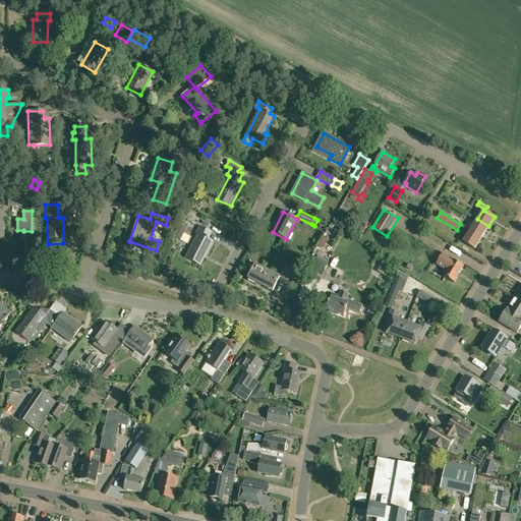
[(470,229),(482,237),(488,226),(477,219),(470,229)]
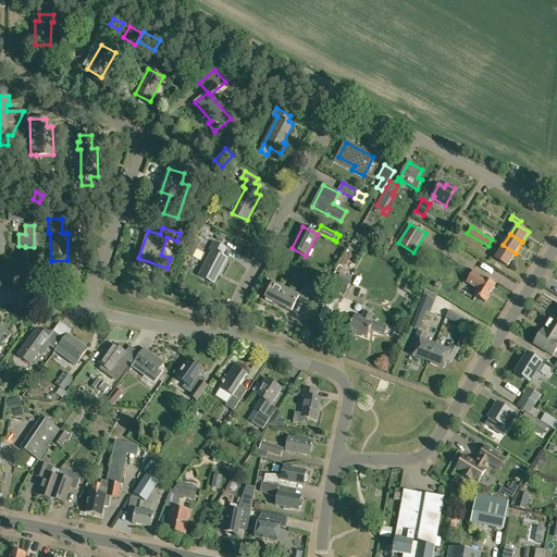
[(199,275),(214,283),(227,257),(223,255),(227,247),(214,240),(210,249),(212,250),(199,275)]
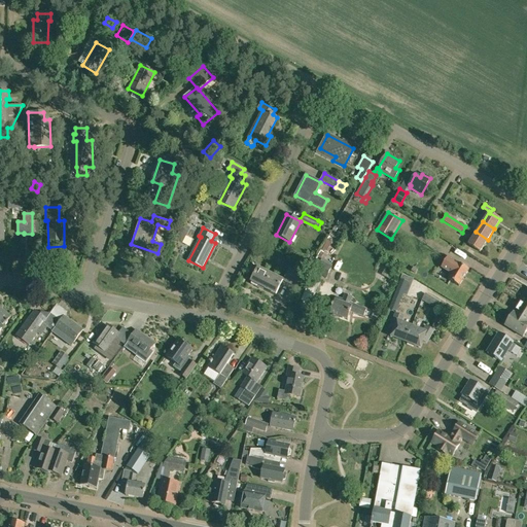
[(468,244),(480,251),(488,240),(476,232),(468,244)]
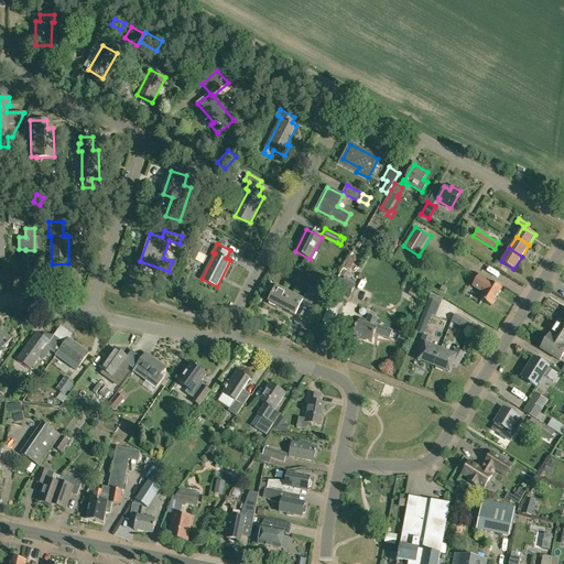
[(479,299),(491,305),(501,289),(491,282),(491,281),(480,274),(473,286),(484,292),(479,299)]
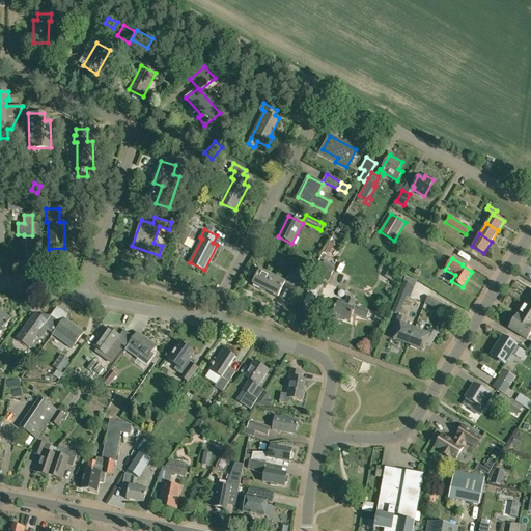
[(313,273),(329,281),(335,269),(318,261),(313,273)]
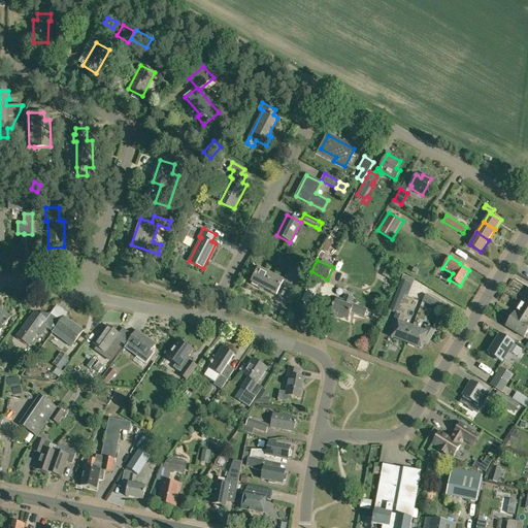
[(276,295),(284,282),(284,281),(259,268),(252,282),(254,283),(253,285),(257,287),(258,285),(276,295)]
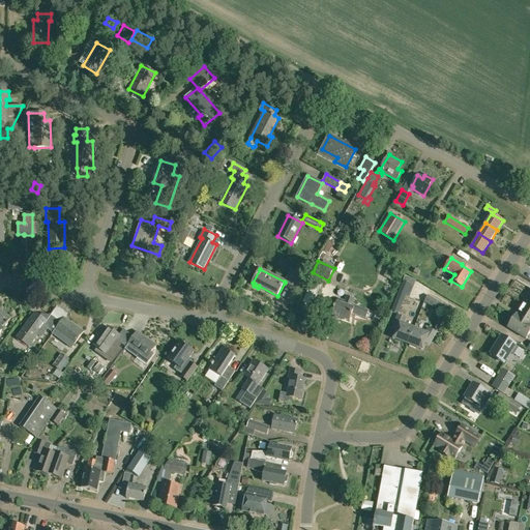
[(285,282),(285,283),(297,289),(304,276),(291,269),(285,282)]
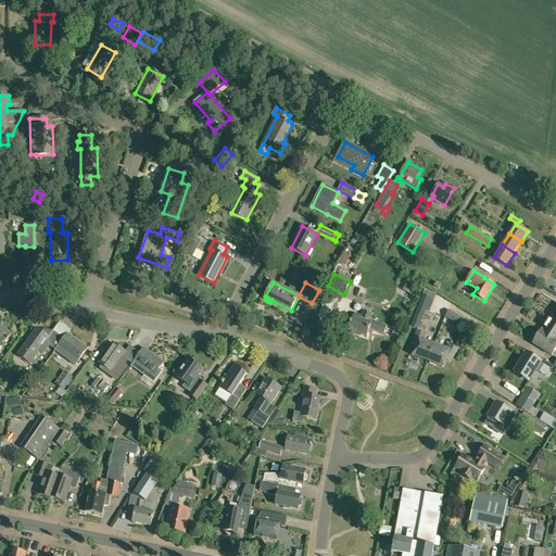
[(362,291),(358,302),(365,303),(368,292),(362,291)]
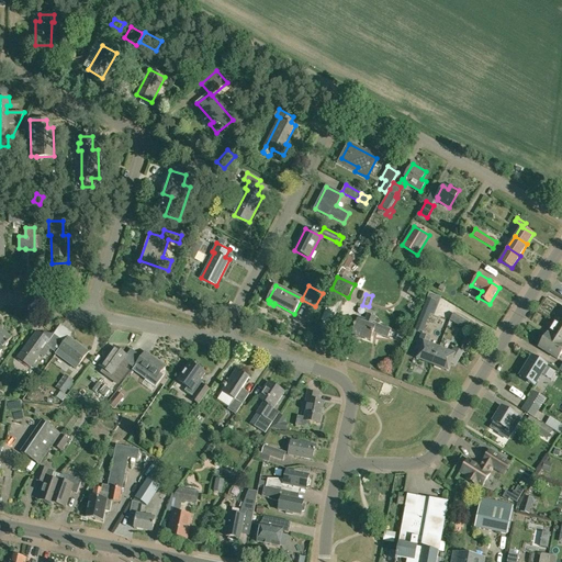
[(337,299),(328,295),(318,317),(327,321),(337,299)]
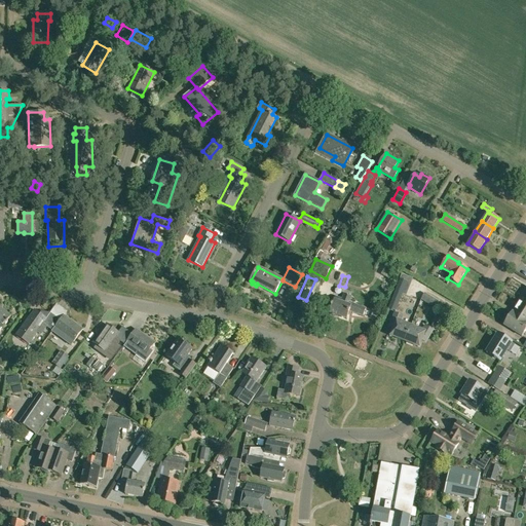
[(388,308),(397,311),(406,287),(399,284),(388,308)]
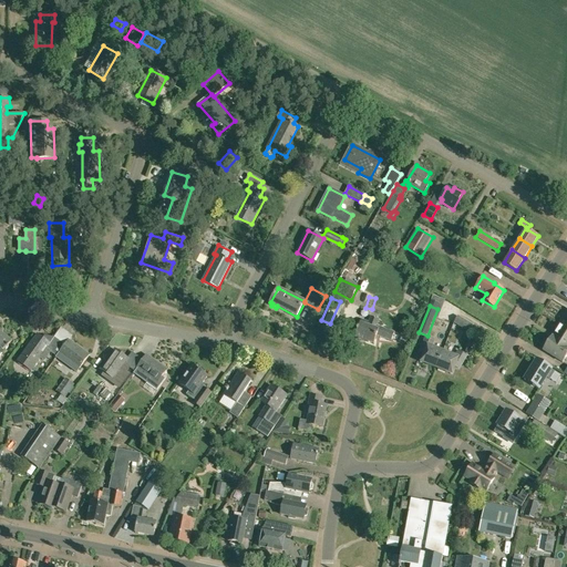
[(453,322),(468,331),(473,325),(457,316),(453,322)]
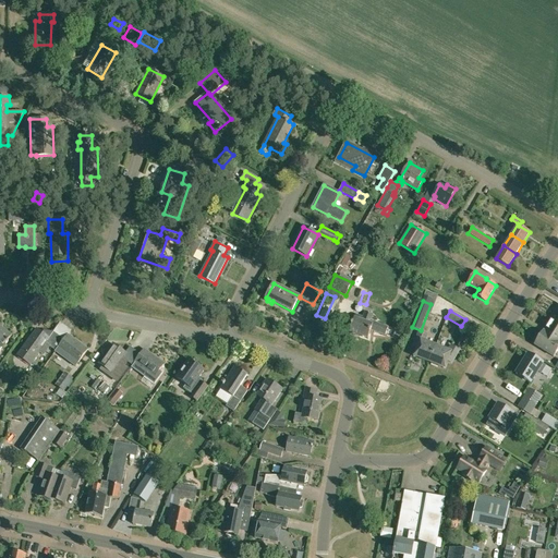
[(350,331),(368,338),(371,329),(385,335),(388,327),(370,320),(372,314),(364,312),(363,317),(356,315),(355,317),(354,317),(350,331)]
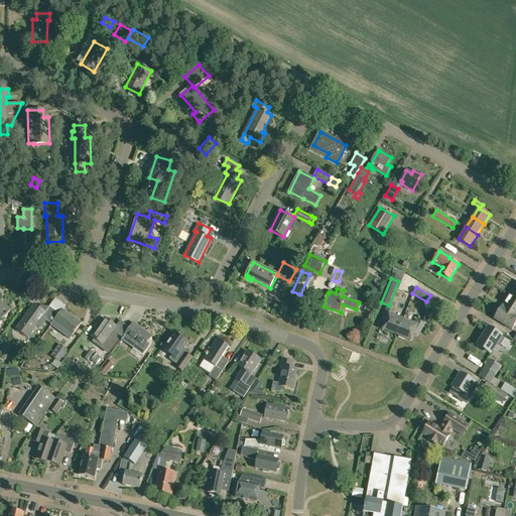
[(503,306),(515,314),(515,297),(509,294),(508,295),(509,295),(503,306)]
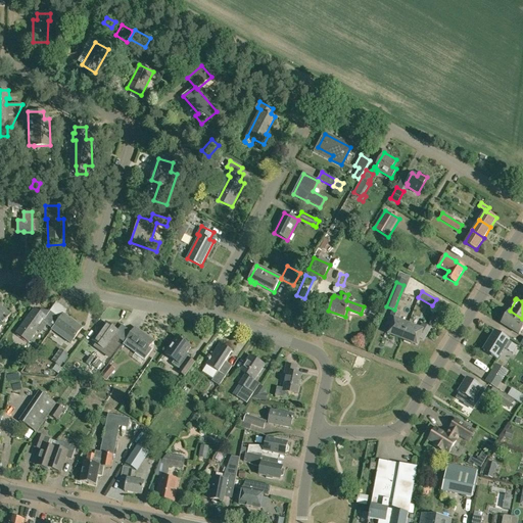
[(53,311),(60,318),(67,311),(61,303),(53,311)]
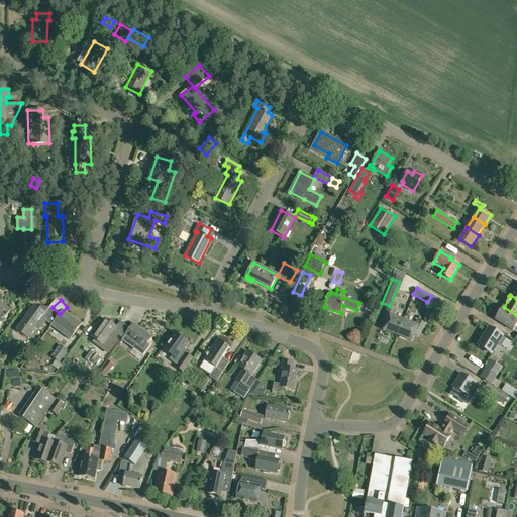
[(0,327),(0,326),(0,324),(11,310),(0,302),(0,327)]
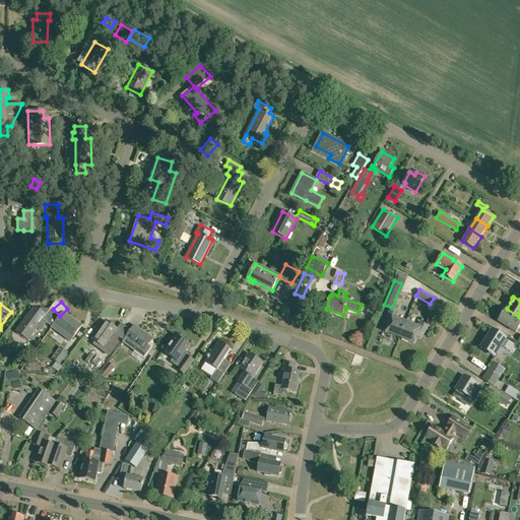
[(27,340),(37,329),(41,331),(47,323),(48,323),(56,313),(51,310),(41,308),(40,310),(35,307),(16,332),(27,340)]
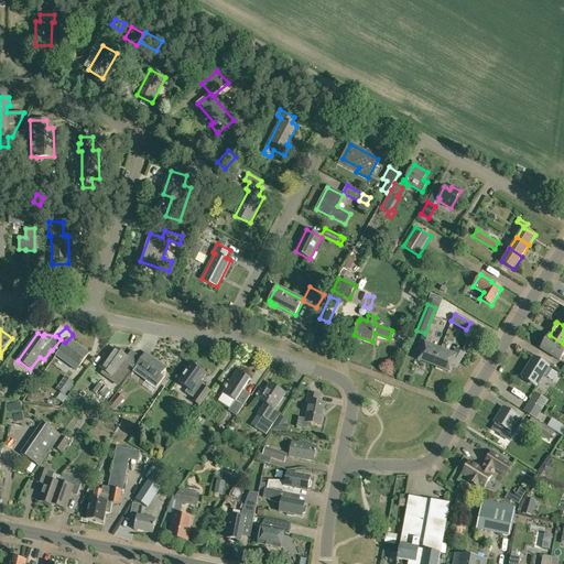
[(419,359),(434,366),(441,349),(430,345),(432,338),(423,335),(419,346),(423,348),(419,359)]
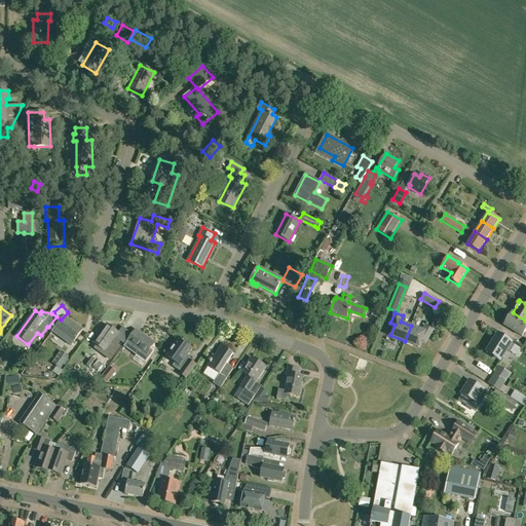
[(503,325),(522,336),(525,329),(525,321),(513,312),(512,312),(503,325)]
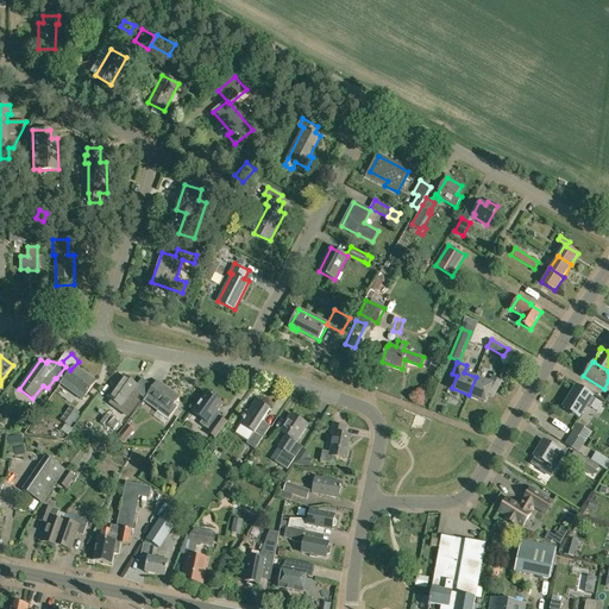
[(66,366),(56,378),(63,383),(66,380),(87,396),(96,382),(75,366),(71,371),(66,366)]
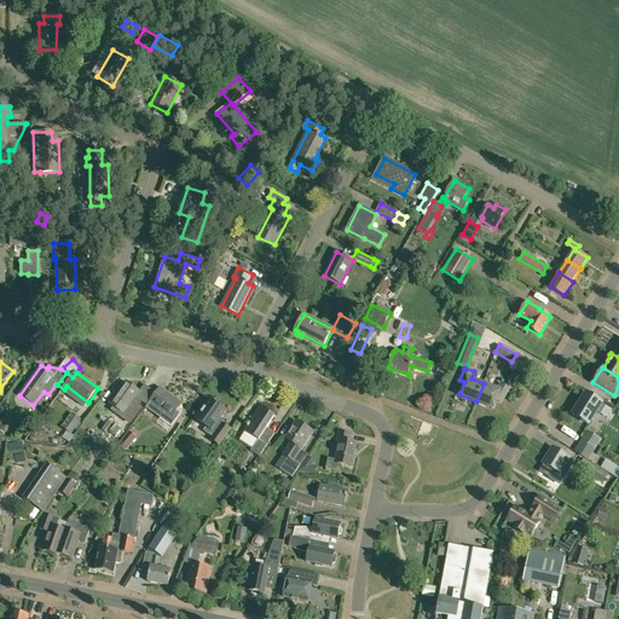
[(139,399),(142,401),(151,388),(145,385),(140,392),(127,382),(110,404),(114,406),(111,411),(121,417),(123,414),(127,409),(131,411),(139,399)]
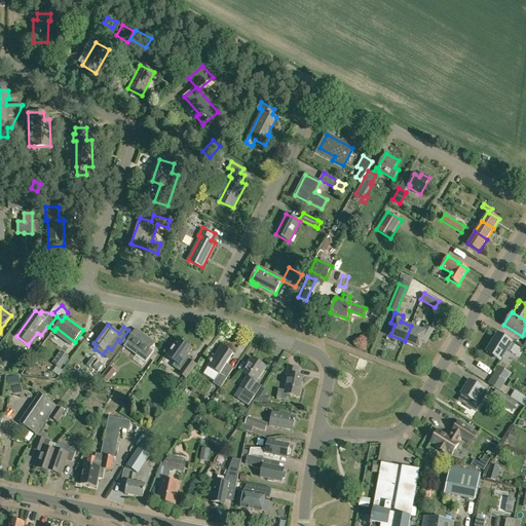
[(405,341),(419,346),(424,335),(428,338),(434,329),(425,325),(422,330),(411,326),(405,341)]
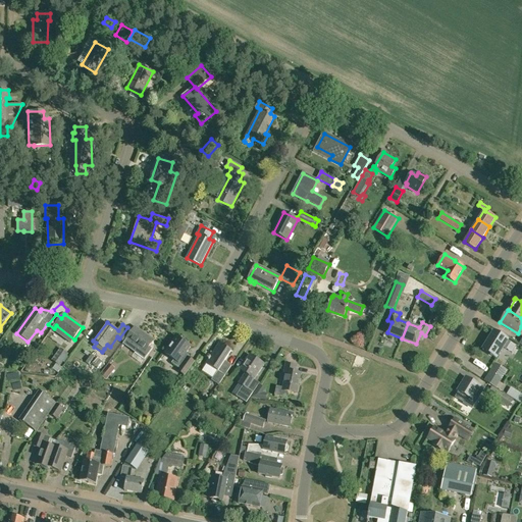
[(122,344),(144,360),(151,350),(149,348),(154,341),(136,327),(133,331),(127,327),(119,338),(124,342),(122,344)]
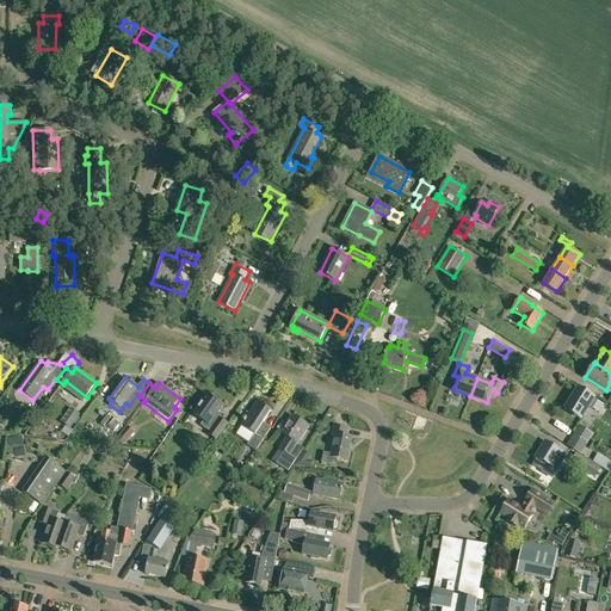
[(565,408),(581,418),(588,406),(592,409),(598,400),(594,397),(594,396),(579,387),(565,408)]
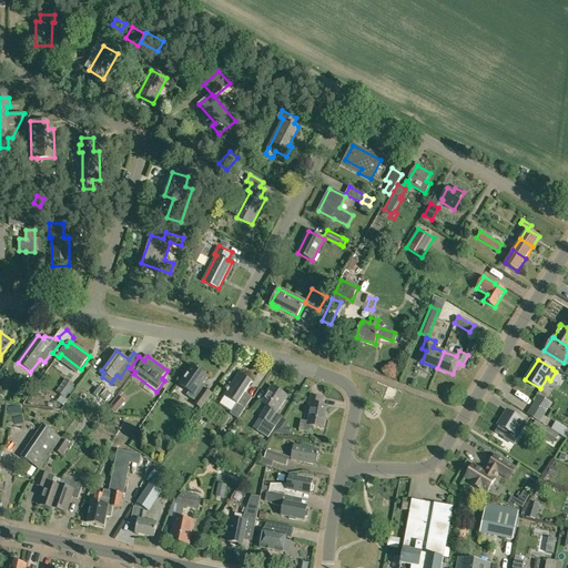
[(194,403),(201,408),(212,394),(201,386),(208,376),(192,366),(180,384),(190,392),(188,395),(196,401),(194,403)]
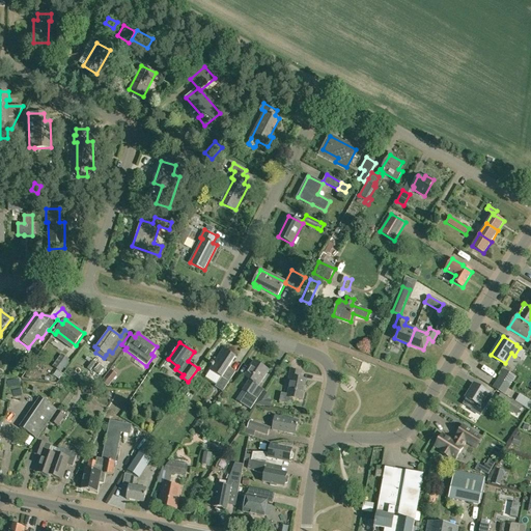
[(215,387),(222,392),(226,386),(235,371),(228,366),(235,357),(223,348),(208,369),(221,378),(218,382),(215,387)]
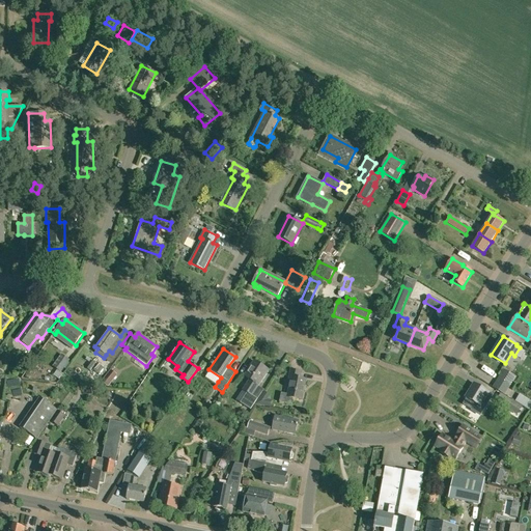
[(53,366),(60,372),(70,360),(61,354),(53,366)]
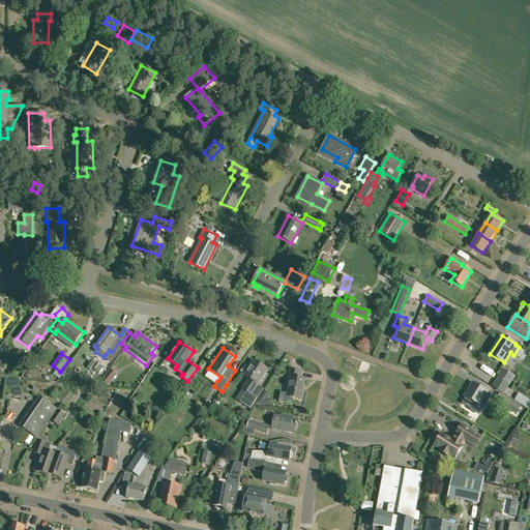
[(258,385),(268,370),(254,360),(243,375),(249,378),(242,389),(247,392),(240,402),(251,408),(263,388),(258,385)]
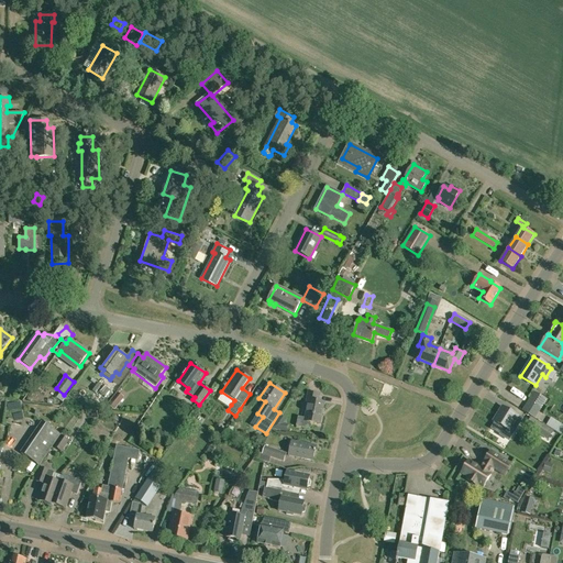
[(99,393),(107,398),(112,390),(105,385),(99,393)]
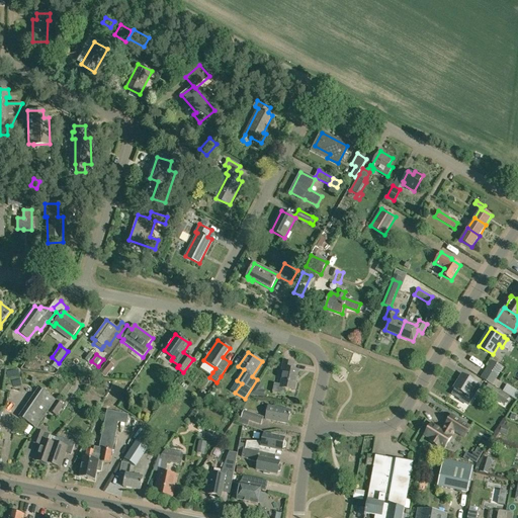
[(99,372),(105,377),(114,365),(108,360),(99,372)]
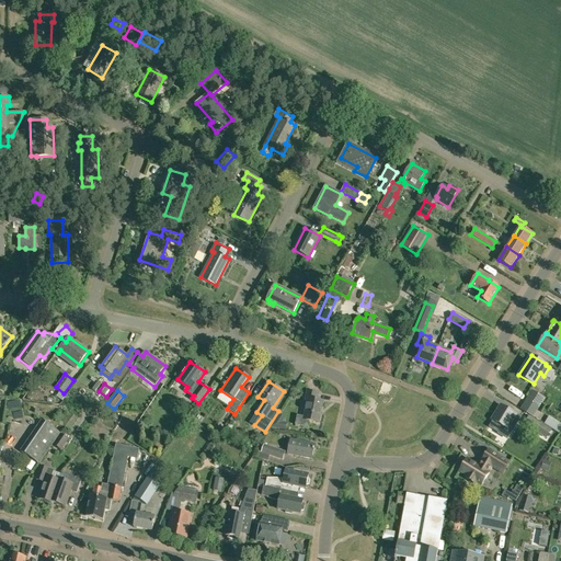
[(295,425),(308,427),(309,421),(319,422),(323,400),(317,399),(318,392),(307,390),(304,404),(306,405),(304,416),(297,415),(295,425)]
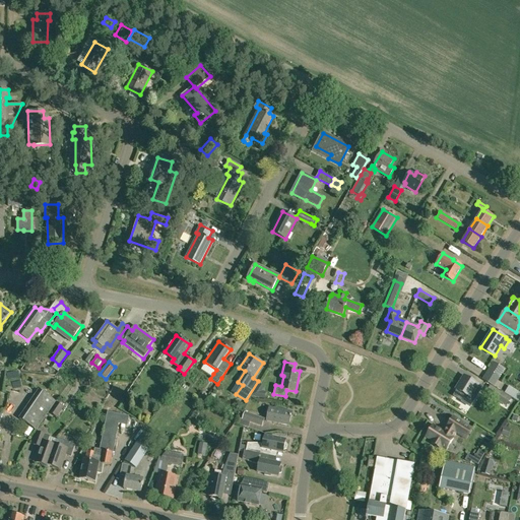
[(482,380),(494,387),(505,369),(494,362),(482,380)]
